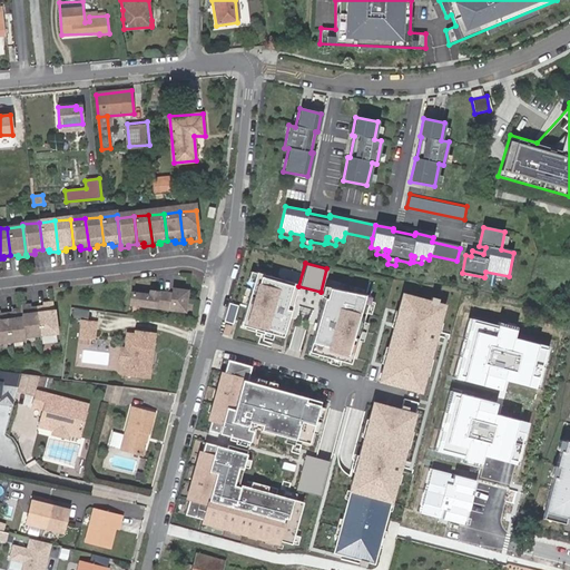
[(273,334),(282,337),(293,294),(295,294),(297,284),(254,273),(254,274),(248,273),(246,282),(252,284),(242,322),(245,323),(243,328),(254,332),(254,330),(263,332),(262,337),(272,340),(273,334)]
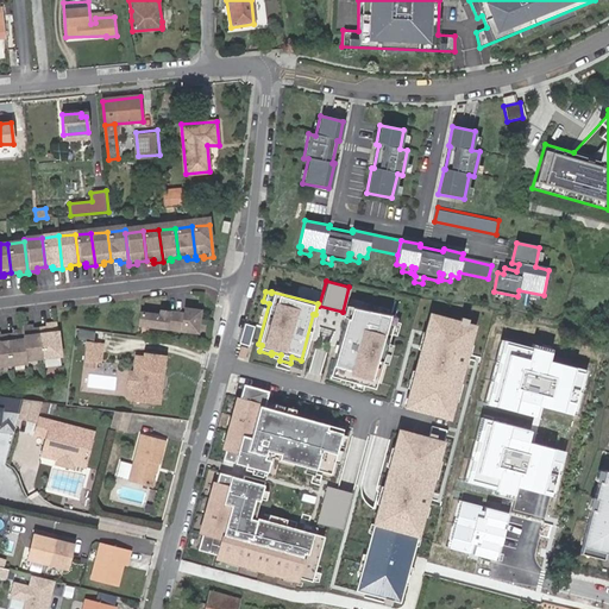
[(363,384),(376,388),(383,362),(389,363),(391,353),(385,352),(390,332),(396,334),(399,324),(394,322),(394,319),(345,306),(343,316),(345,318),(328,378),(339,381),(339,378),(353,382),(351,387),(362,390),(363,384)]
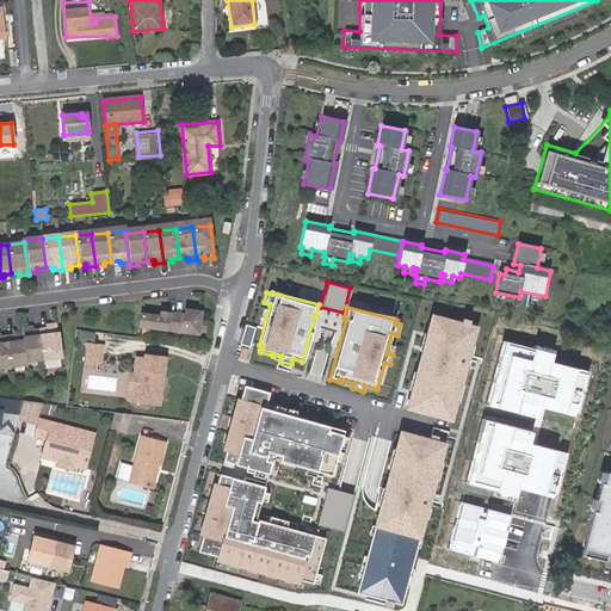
[(147,316),(144,328),(204,337),(207,315),(191,313),(190,318),(166,314),(166,319),(147,316)]
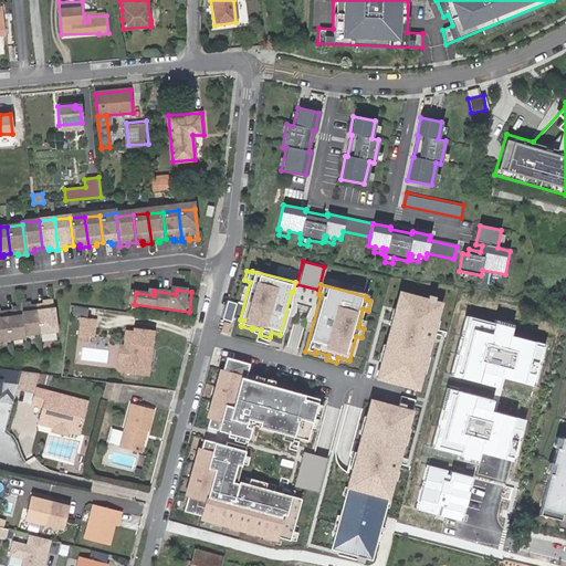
[(377,378),(418,390),(422,374),(425,374),(429,358),(427,357),(435,331),(437,331),(439,322),(437,321),(441,304),(439,304),(440,300),(433,297),(432,302),(400,293),(396,310),(394,310),(388,327),(390,327),(386,346),(384,345),(379,362),(381,362),(377,378)]
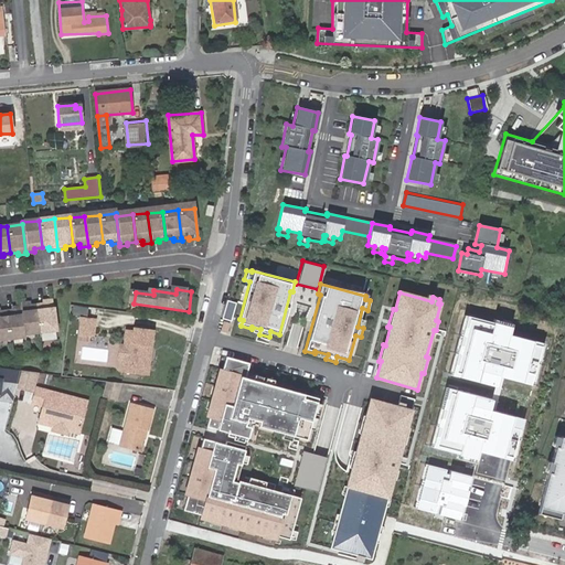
[(35,302),(39,330),(54,328),(51,298),(43,299),(43,301),(35,302)]
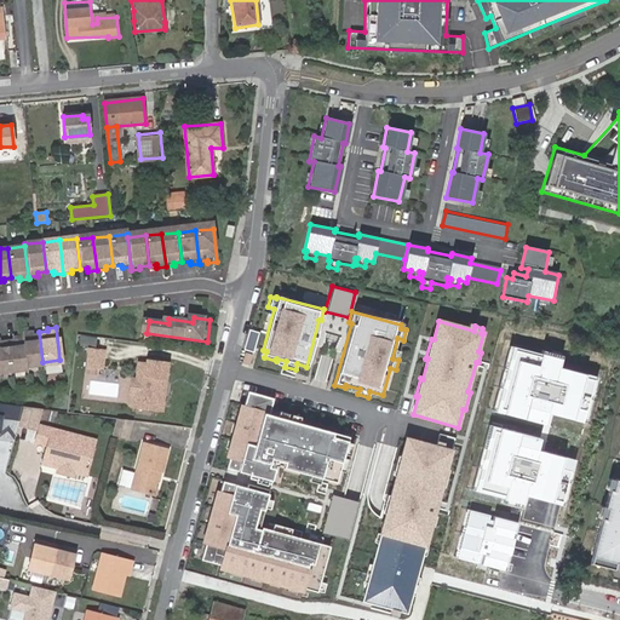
[(22,334),(26,363),(42,362),(39,332),(32,333),(30,329),(22,331),(22,334)]
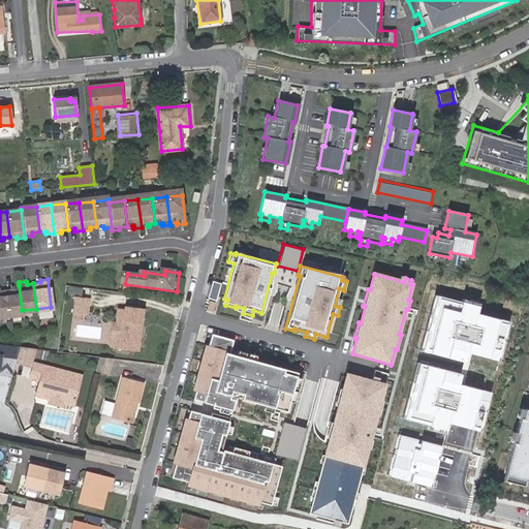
[(207,300),(216,302),(220,283),(212,281),(207,300)]
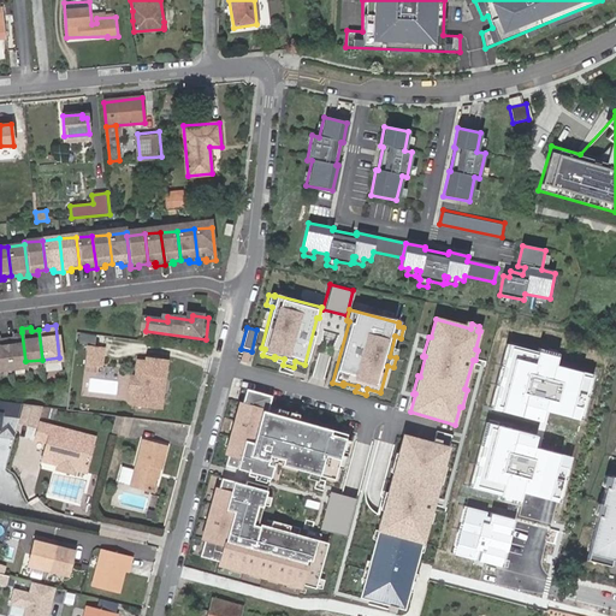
[(5,337),(9,366),(27,365),(25,361),(22,332),(13,332),(13,336),(5,337)]
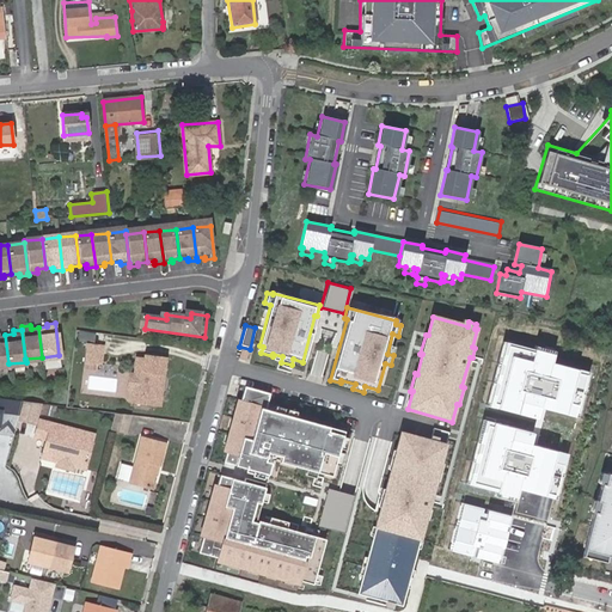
[(555,355),(505,342),(488,404),(538,417),(540,408),(576,417),(588,372),(552,362),(555,355)]
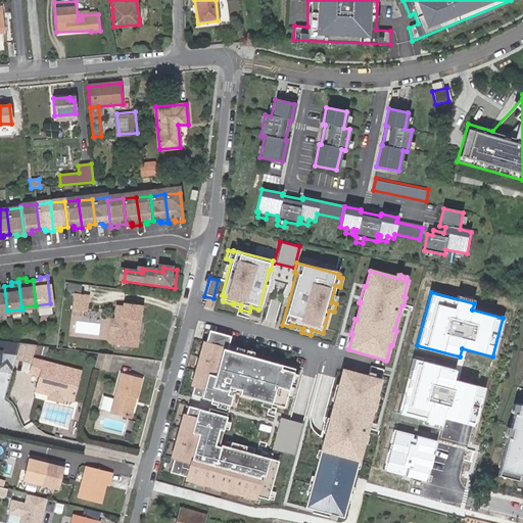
[(84,312),(87,296),(73,294),(70,310),(84,312)]
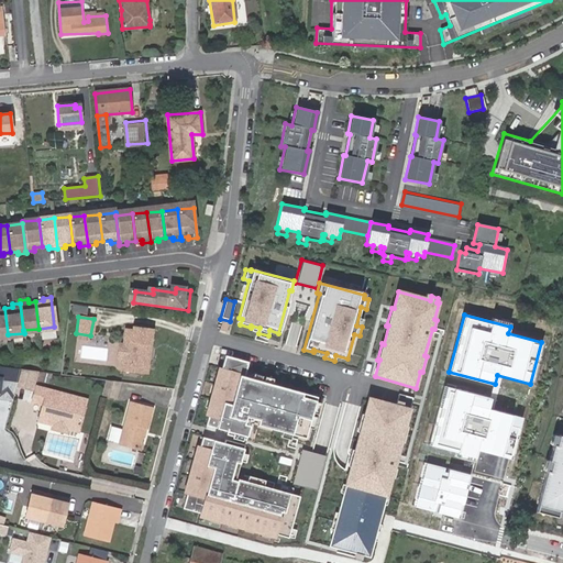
[(151,373),(156,328),(138,324),(135,344),(123,342),(121,357),(124,357),(123,370),(151,373)]
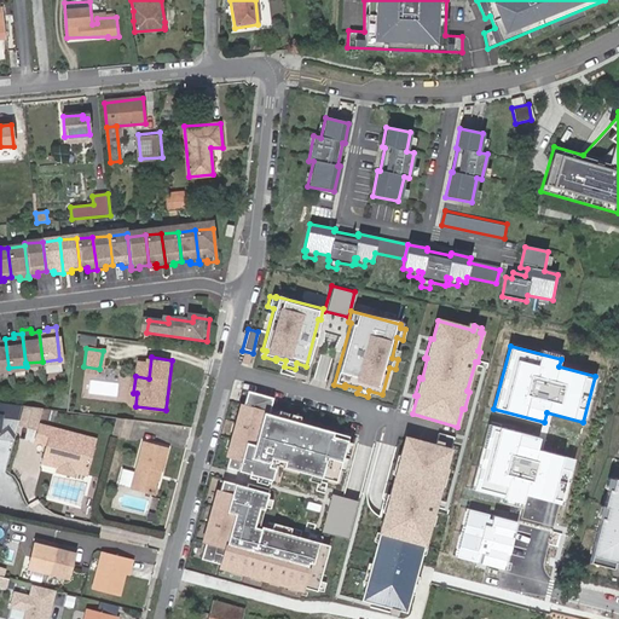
[(319,478),(335,481),(339,470),(345,472),(348,460),(342,458),(343,453),(350,456),(352,444),(347,441),(348,437),(299,423),(300,417),(291,415),(289,421),(283,418),(284,412),(276,410),(275,416),(268,415),(273,399),(247,392),(243,408),(239,408),(227,453),(230,453),(226,468),(250,475),(249,479),(271,485),(276,466),(310,475),(308,480),(318,484),(319,478)]
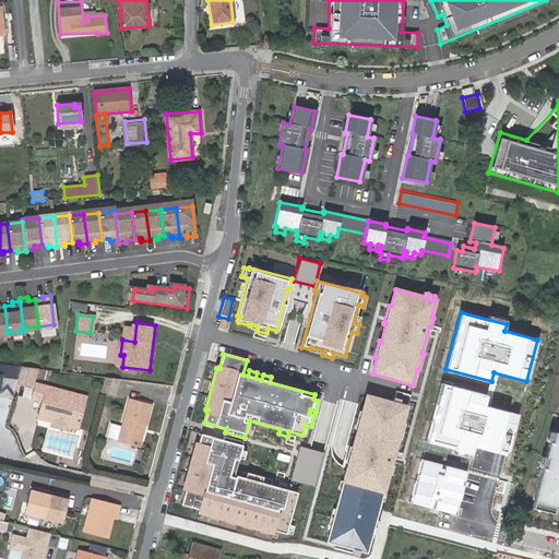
[(22,366),(0,363),(0,394),(12,397),(18,383),(22,366)]
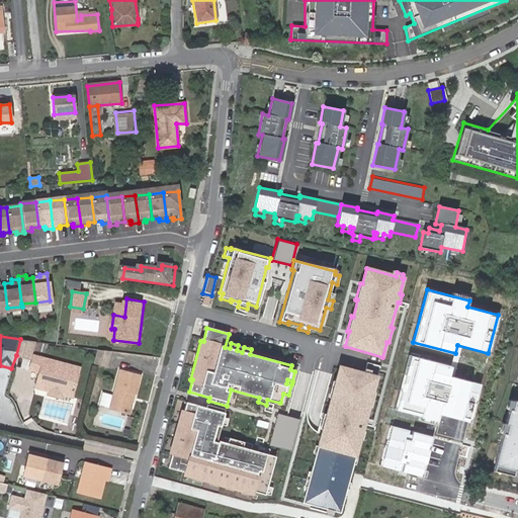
[(44,342),(20,339),(16,355),(30,359),(34,347),(41,349),(44,342)]
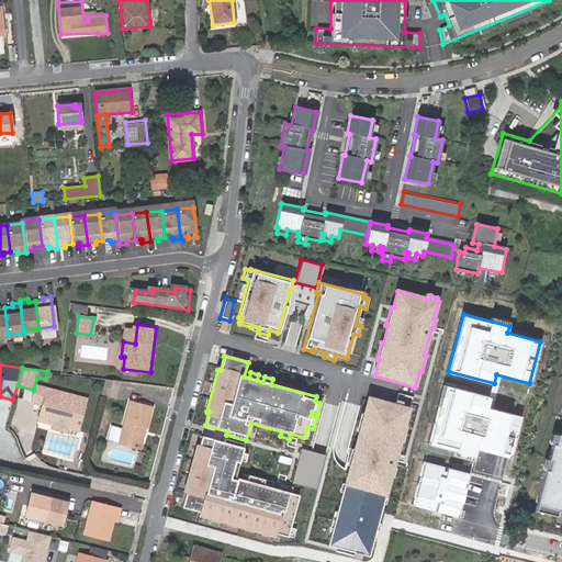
[(119,382),(104,380),(101,393),(114,396),(119,382)]
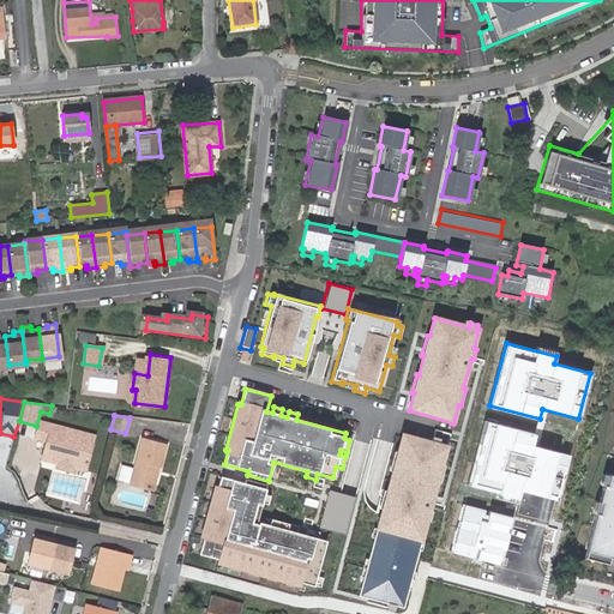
[(89,469),(97,435),(42,420),(38,437),(49,440),(44,456),(60,461),(59,465),(74,470),(76,465),(89,469)]
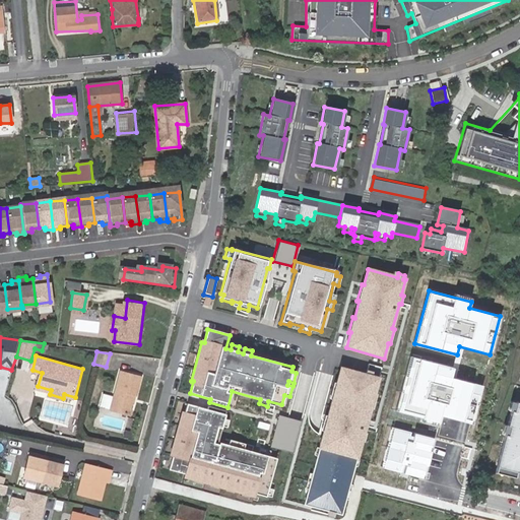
[(453,366),(412,355),(398,410),(439,421),(440,416),(472,425),(482,385),(450,377),(453,366)]
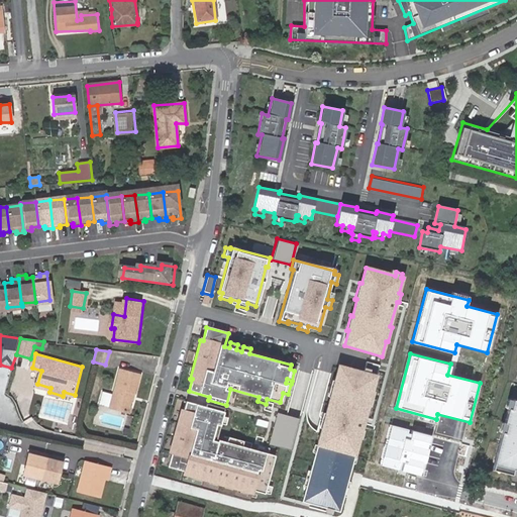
[(325,512),(331,514),(332,511),(339,512),(343,497),(345,498),(349,483),(347,482),(352,463),(354,464),(356,455),(354,455),(359,439),(362,440),(364,431),(362,431),(368,407),(371,407),(375,392),(373,391),(377,376),(338,366),(334,380),(332,380),(328,396),(330,396),(325,414),(323,413),(319,428),(321,429),(316,446),(314,445),(312,453),(314,453),(309,472),(307,471),(303,486),(305,487),(301,502),(326,509),(325,512)]
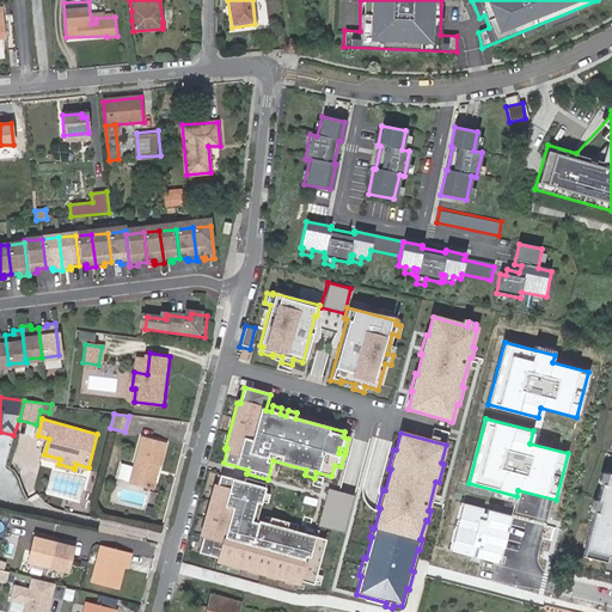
[(154,489),(166,445),(142,438),(135,461),(129,483),(154,489)]
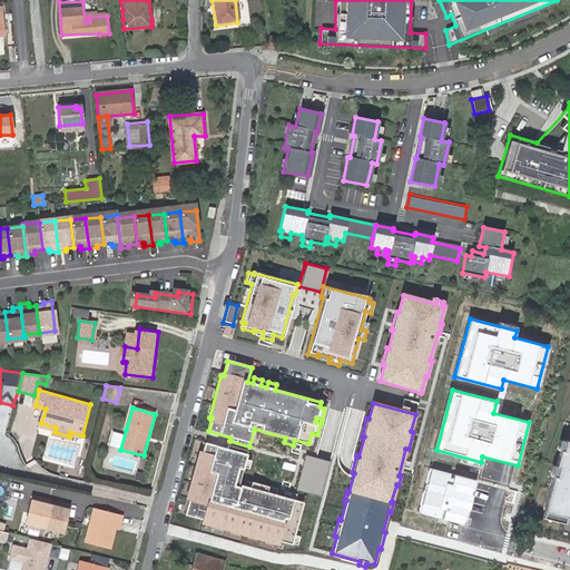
[(569,442),(566,442),(560,441),(557,452),(560,453),(556,468),(552,467),(550,478),(553,478),(542,519),(563,524),(563,523),(569,524),(569,442)]
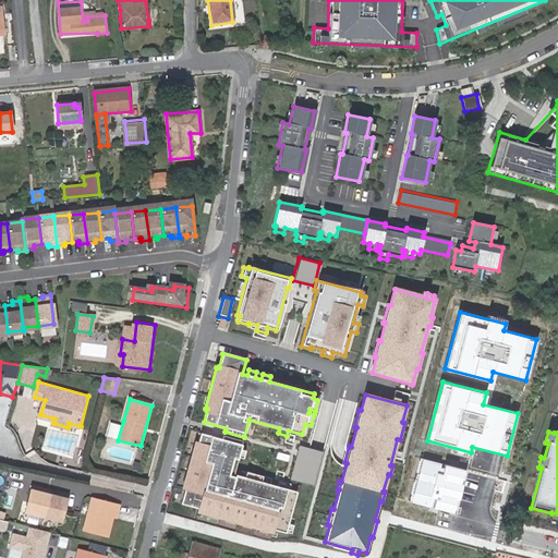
[(271,530),(291,535),(293,526),(288,524),(298,492),(289,489),(291,485),(279,482),(278,487),(270,485),(271,480),(264,477),(263,483),(261,482),(262,476),(254,474),(253,480),(233,474),(243,441),(223,436),(222,439),(201,434),(197,446),(194,446),(183,487),(185,488),(181,505),(199,509),(198,512),(208,514),(208,518),(216,520),(217,517),(226,520),(226,522),(233,524),(234,522),(243,524),(242,526),(251,529),(252,526),(259,529),(258,531),(268,534),(269,532),(271,532),(271,530)]
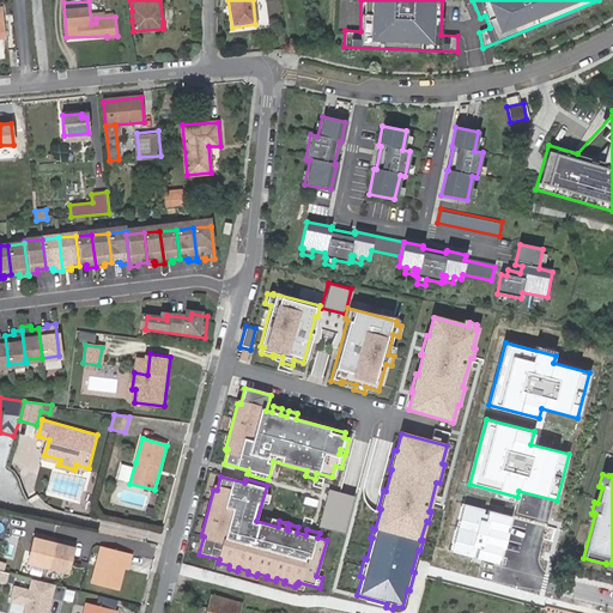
[(332,486),(320,525),(346,533),(358,495),(332,486)]
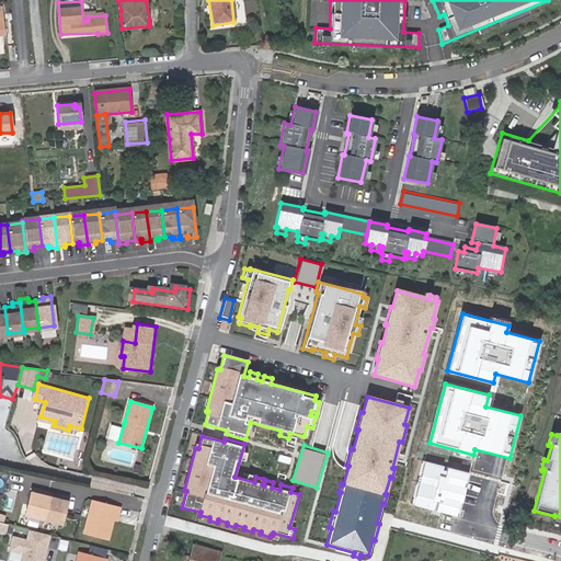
[(468,472),(422,461),(412,505),(458,516),(468,472)]
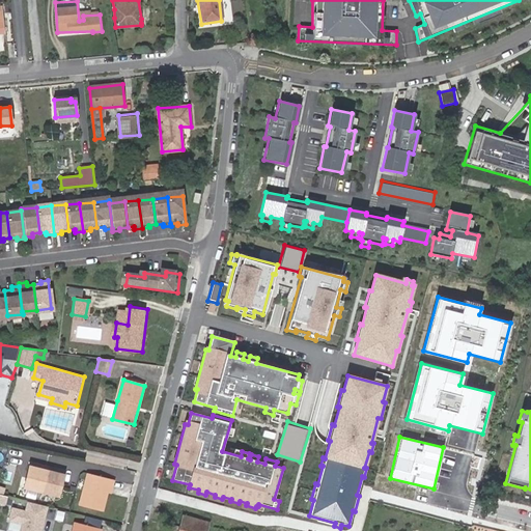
[(32,462),(26,486),(60,496),(66,470),(32,462)]
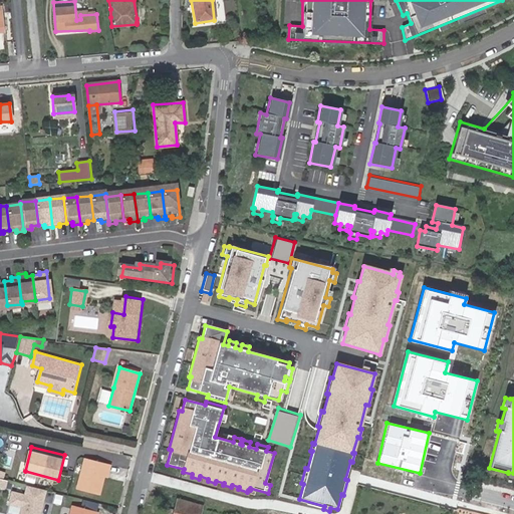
[(85,466),(82,477),(79,487),(96,492),(99,481),(102,471),(105,472),(108,464),(108,463),(87,457),(85,466)]
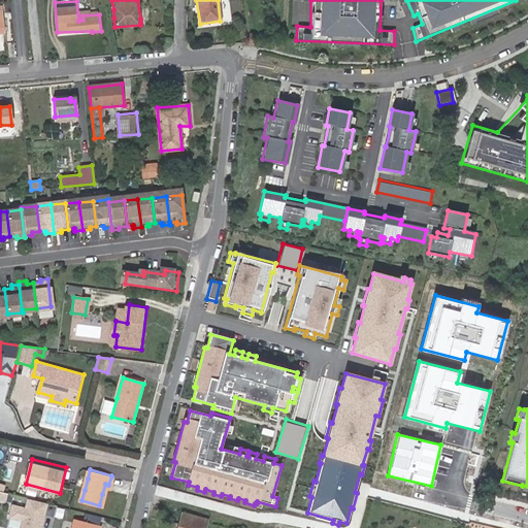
[(375,480),(371,493),(384,495),(387,482),(375,480)]
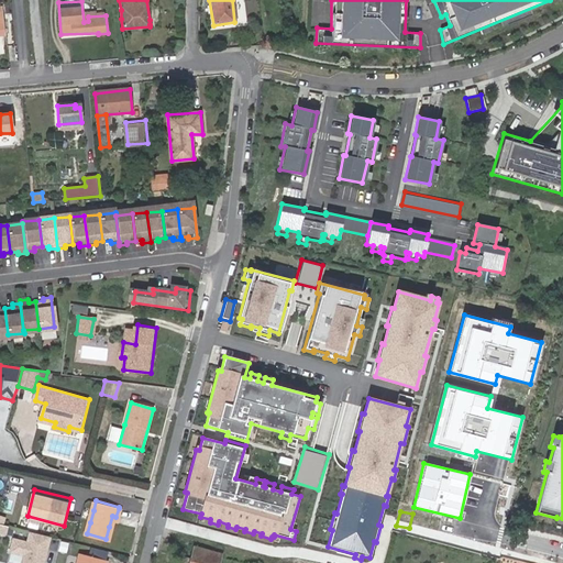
[(410,531),(431,533),(432,517),(412,515),(410,531)]
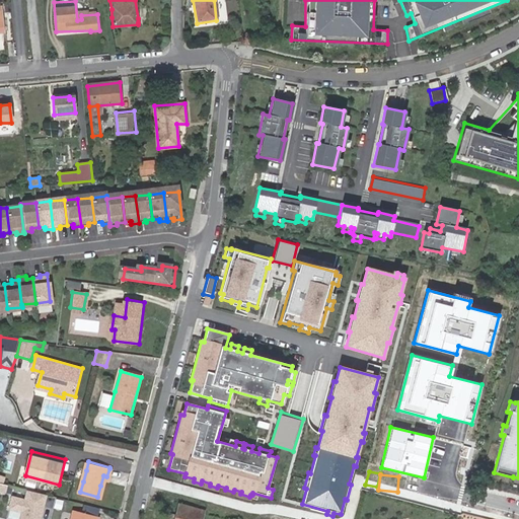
[(38,518),(45,494),(25,489),(23,499),(10,496),(7,507),(20,510),(17,518),(38,518)]
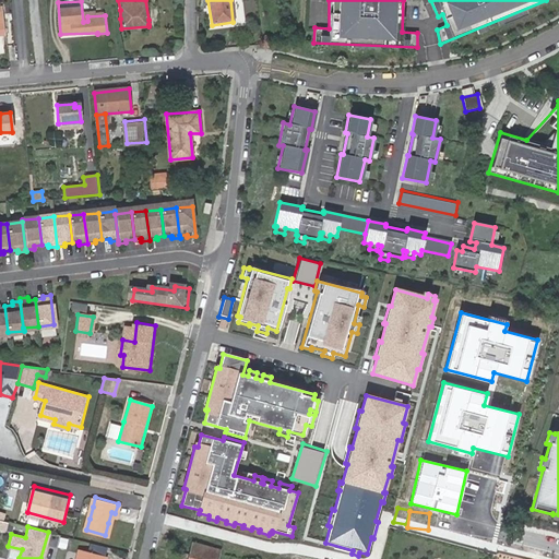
[(192,544),(188,558),(216,558),(219,551),(192,544)]
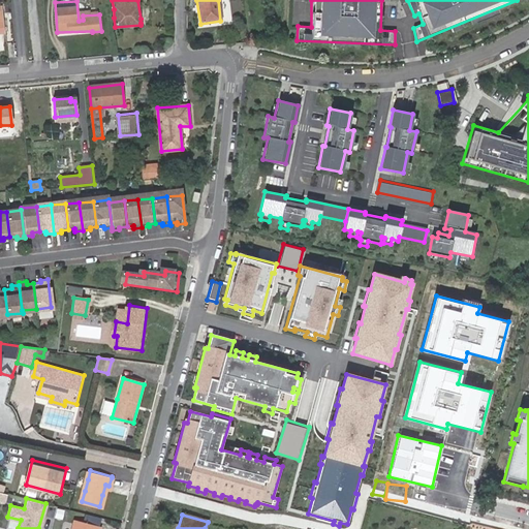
[(96,528),(99,519),(85,516),(83,524),(76,522),(73,528),(96,528)]
